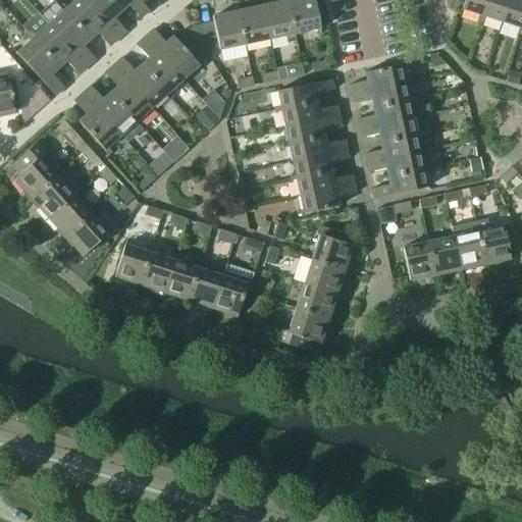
[(108,47),(117,40),(81,0),(75,0),(65,9),(61,4),(58,6),(90,40),(96,34),(108,47)]
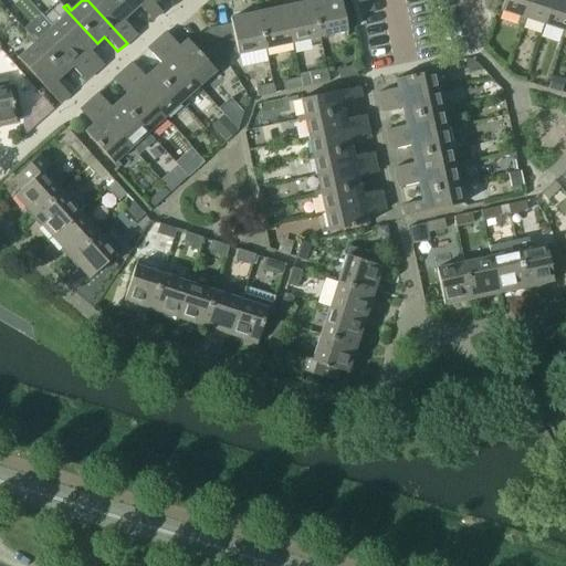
[(87,0),(127,43),(136,34),(123,20),(130,13),(117,0),(87,0)]
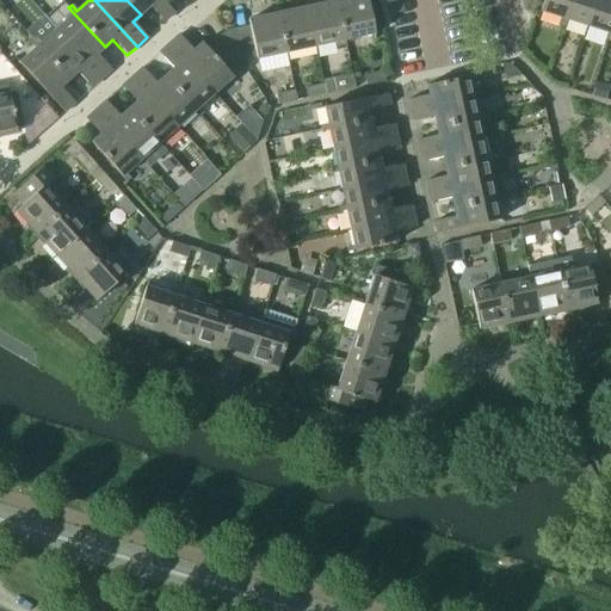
[(174,13),(162,0),(127,0),(141,14),(148,7),(164,23),(174,13)]
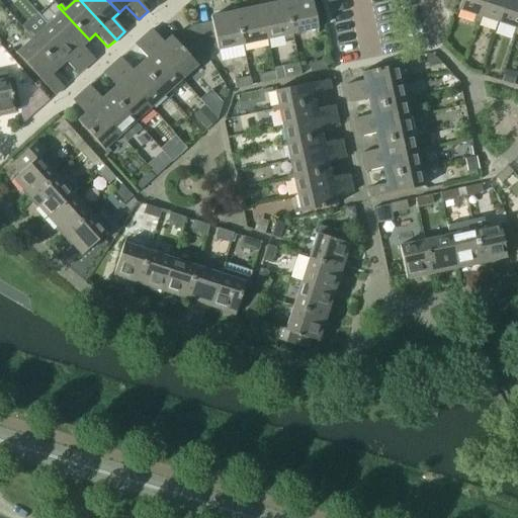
[(290,0),(284,1),(292,39),(291,33),(317,28),(311,0),(290,0)]
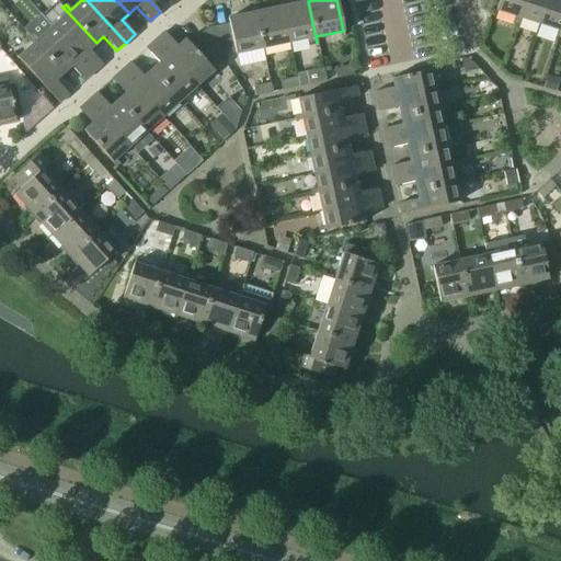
[(497,0),(495,10),(514,16),(512,23),(515,24),(523,0),(497,0)]
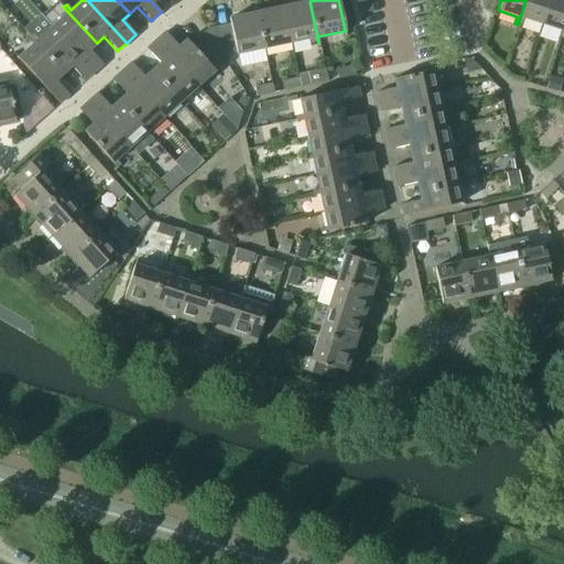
[(542,24),(549,0),(525,0),(518,24),(521,25),(523,19),(542,24)]
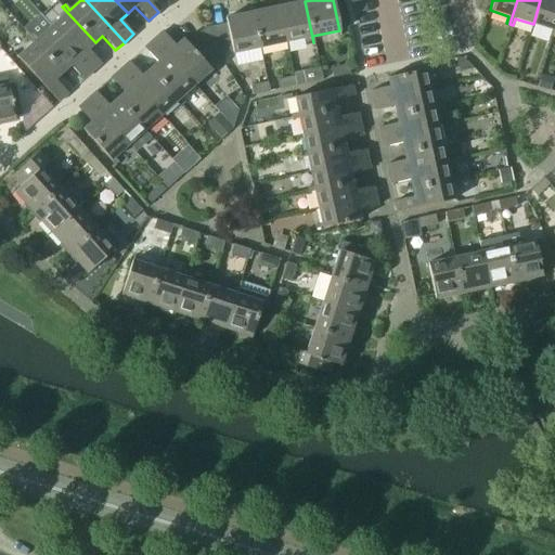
[(554,0),(540,0),(533,24),(551,30),(549,37),(552,38),(554,27),(554,0)]
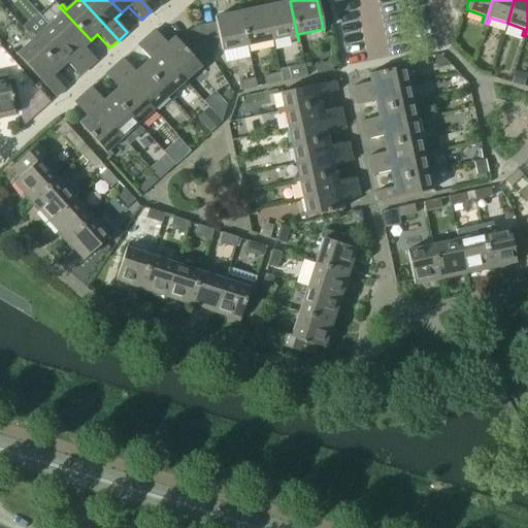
[(289,41),(298,40),(290,1),(265,7),(272,40),(288,36),(289,41)]
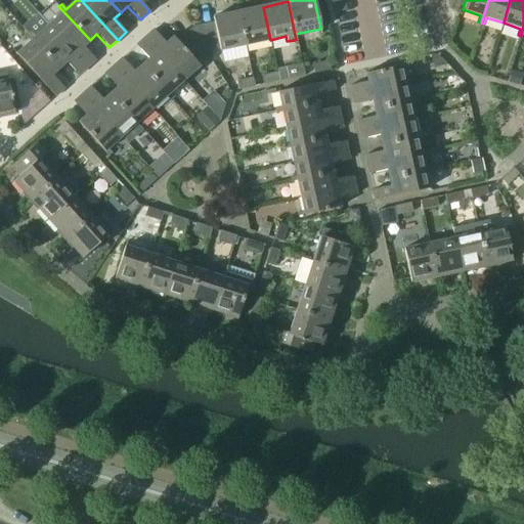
[(83,46),(90,40),(58,6),(56,8),(61,13),(48,26),(86,68),(95,60),(83,46)]
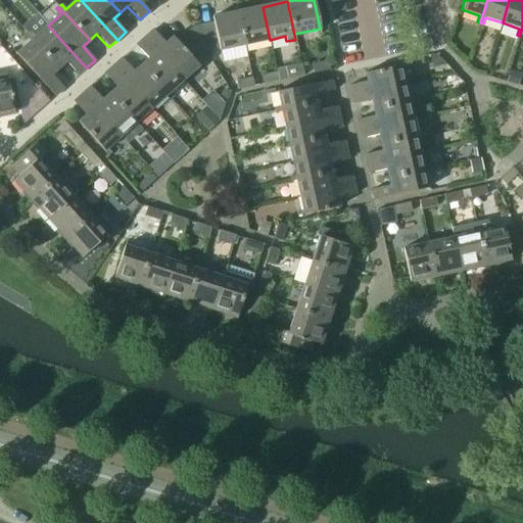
[(244,45),(270,40),(263,7),(237,12),(244,45)]
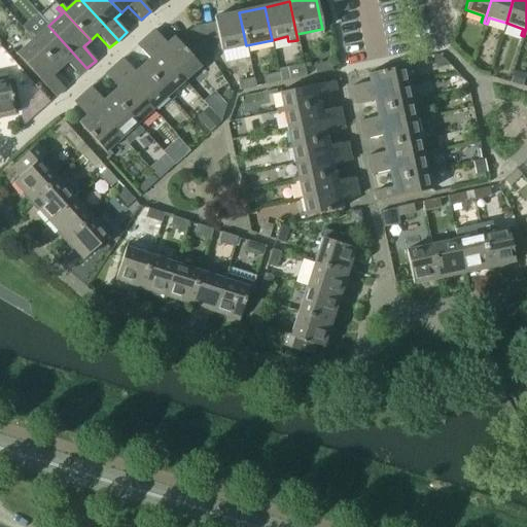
[(220,51),(246,45),(239,12),(213,18),(214,23),(192,27),(207,54),(219,46),(220,51)]
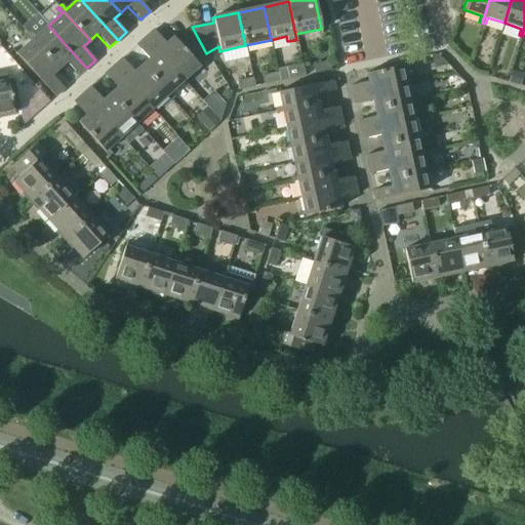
[(78,76),(86,68),(48,26),(34,38),(30,33),(28,35),(58,69),(66,63),(78,76)]
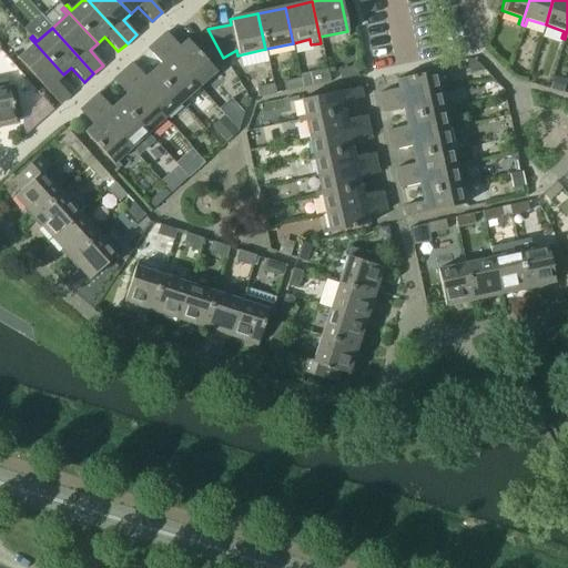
[(222,58),(223,58),(208,29),(192,44),(186,39),(179,47),(165,32),(156,41),(198,88),(212,74),(217,80),(230,70),(222,58)]
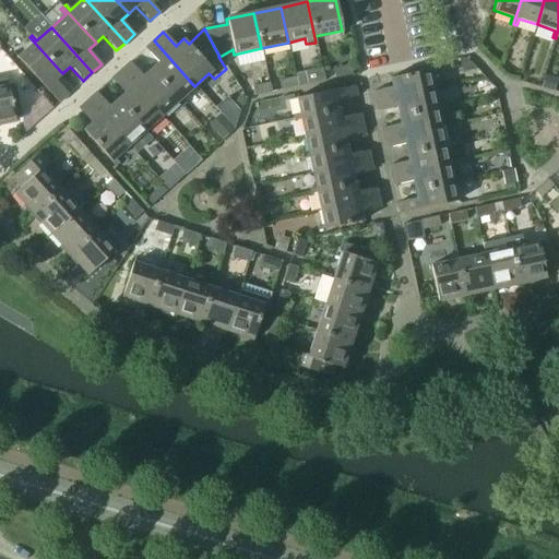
[(55,80),(62,73),(30,37),(27,39),(32,45),(16,58),(58,104),(68,94),(55,80)]
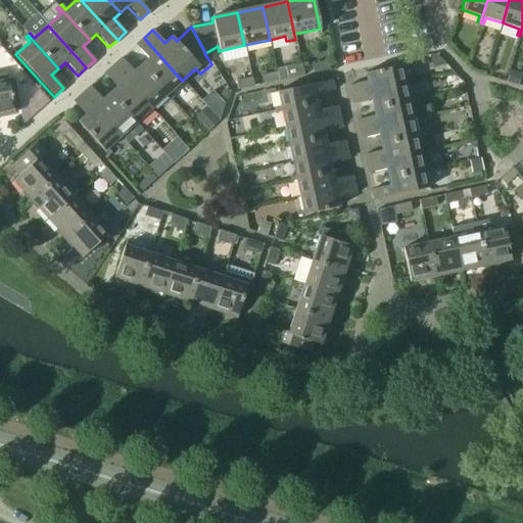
[(170,92),(182,81),(144,38),(135,46),(147,59),(141,65),(171,99),(174,97),(170,92)]
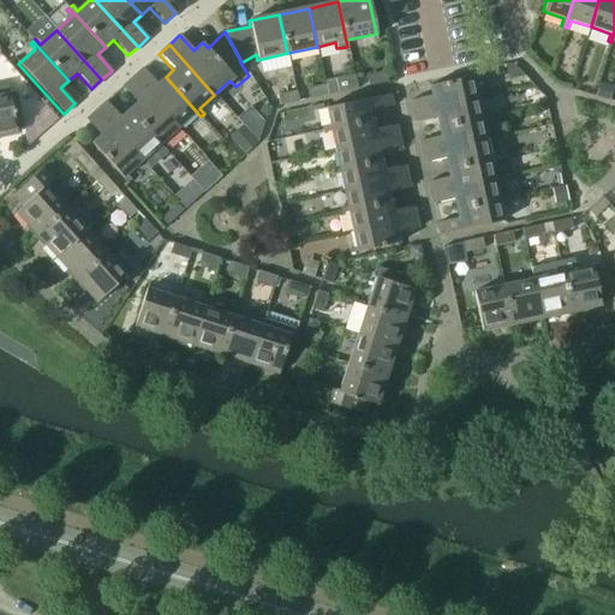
[(201,117),(166,77),(157,84),(143,69),(132,77),(179,129),(193,114),(198,119),(201,117)]
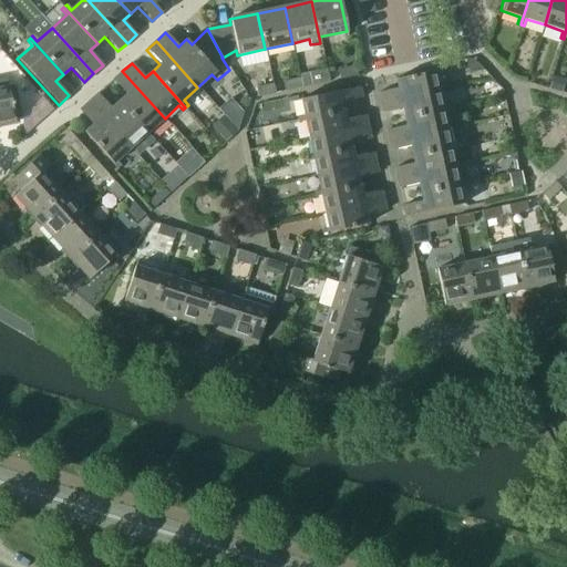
[(357,76),(354,66),(337,71),(339,81),(357,76)]
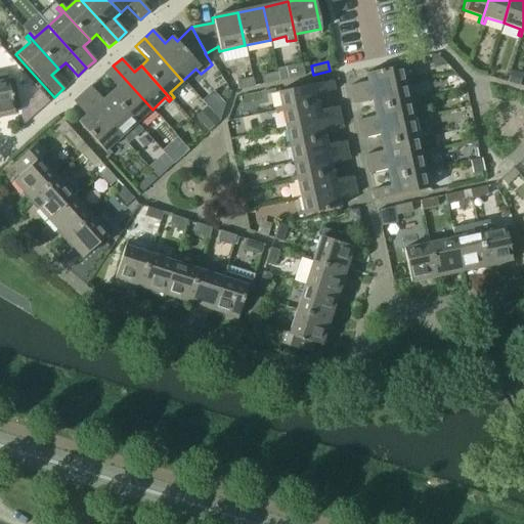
[(304,76),(301,63),(285,68),(288,80),(304,76)]
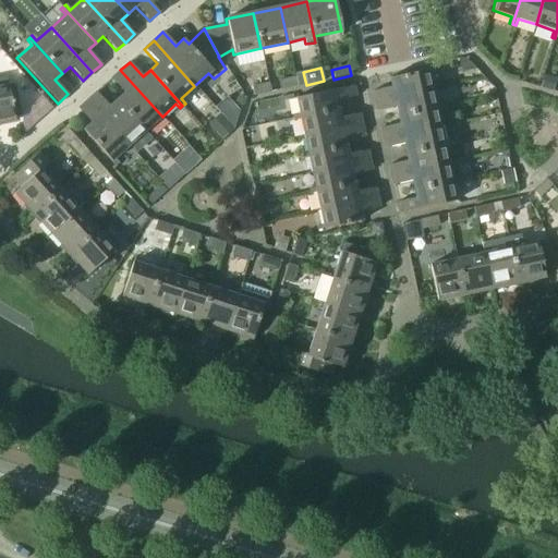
[(374,102),(432,89),(428,74),(435,73),(434,69),(389,79),(391,87),(372,92),(374,102)]
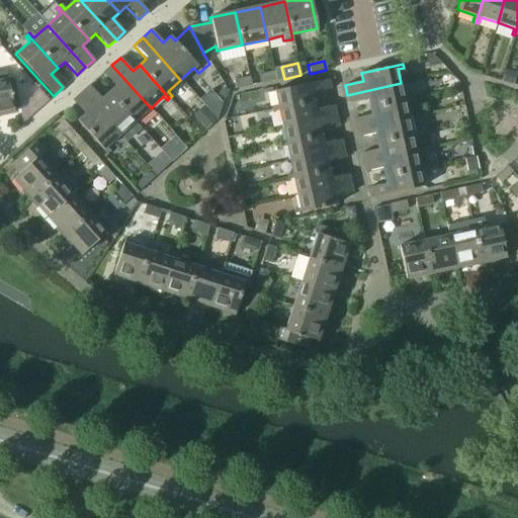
[(138,120),(151,108),(111,65),(102,73),(114,86),(107,92),(139,126),(141,124),(138,120)]
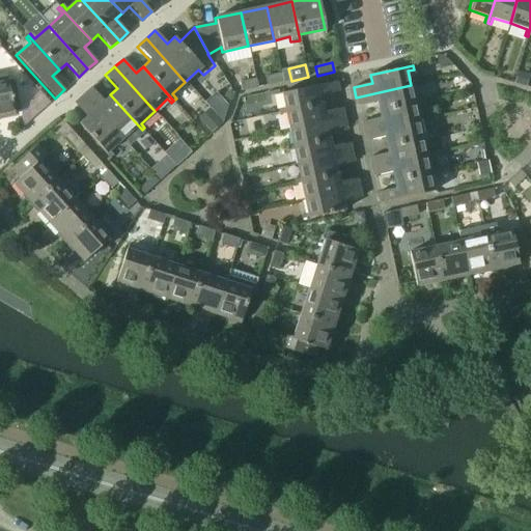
[(516,72),(513,83),(524,86),(527,76),(516,72)]
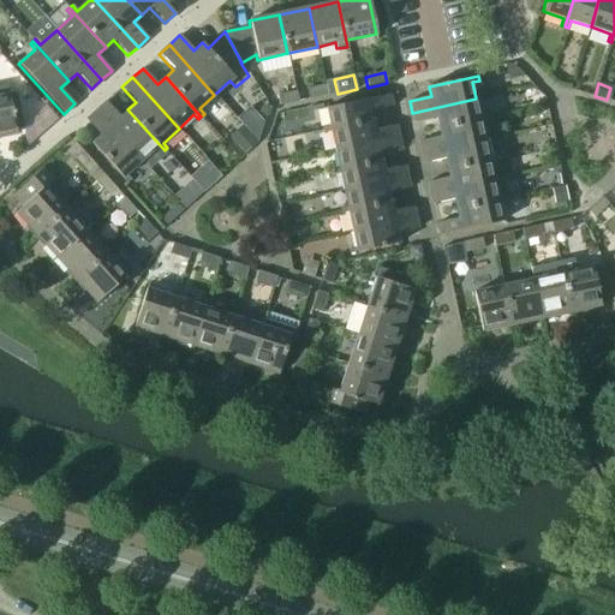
[(6,85),(0,87),(0,136),(17,133),(16,130),(23,127),(21,117),(16,94),(9,95),(6,85)]
